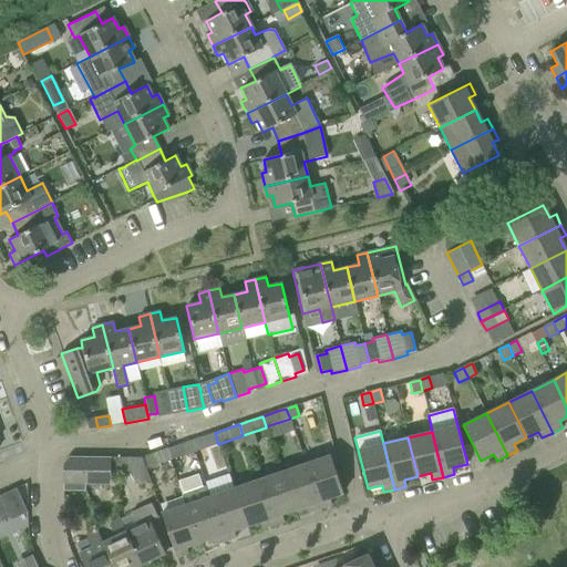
[(204,449),(200,439),(191,441),(194,452),(204,449)]
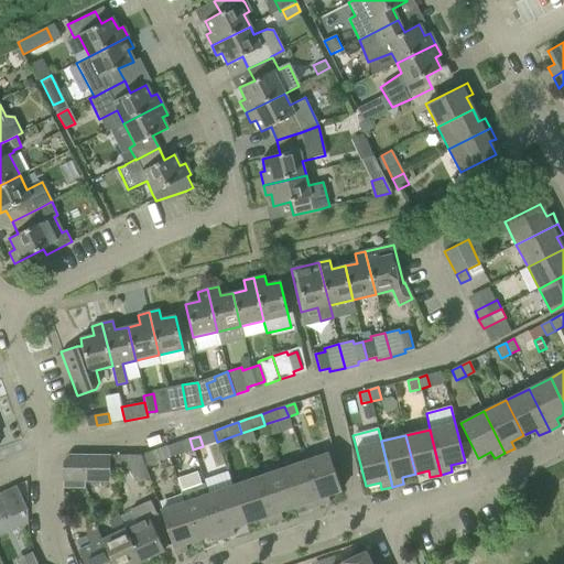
[(193,449),(190,438),(181,442),(184,453),(193,449)]
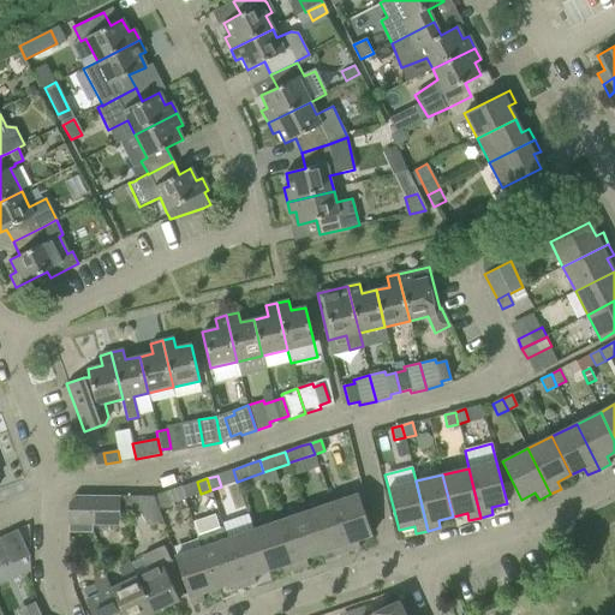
[(186,499),(181,487),(165,493),(168,505),(186,499)]
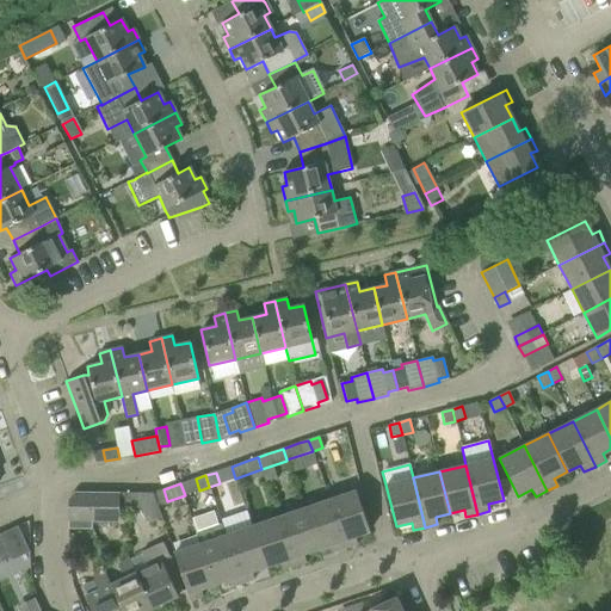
[(167,501),(164,489),(153,493),(158,505),(167,501)]
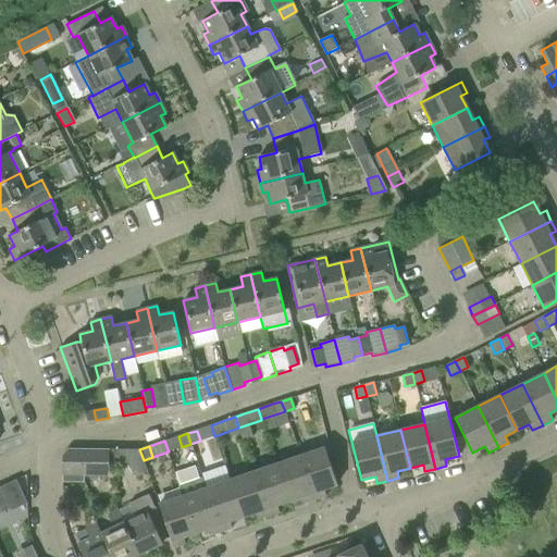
[(336,484),(324,447),(300,456),(314,499),(325,496),(323,490),(336,484)]
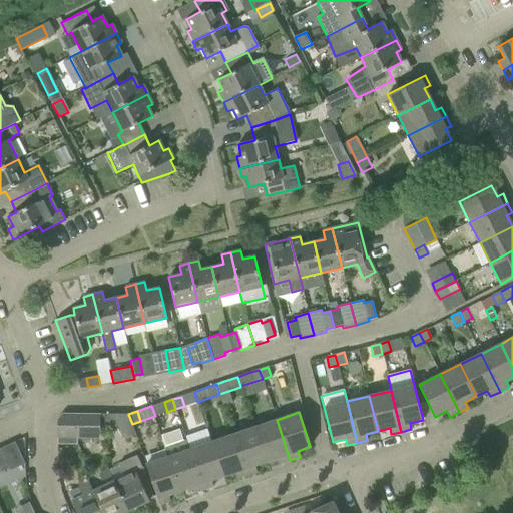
[(76,438),(76,414),(62,413),(57,419),(57,444),(76,444),(76,438)]
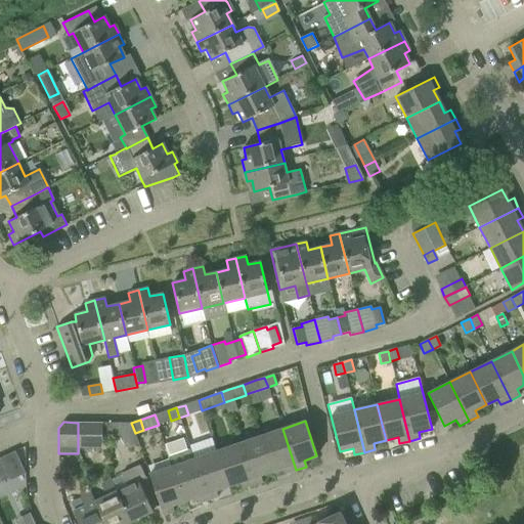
[(101,446),(101,437),(101,423),(78,423),(78,447),(102,447),(101,446)]
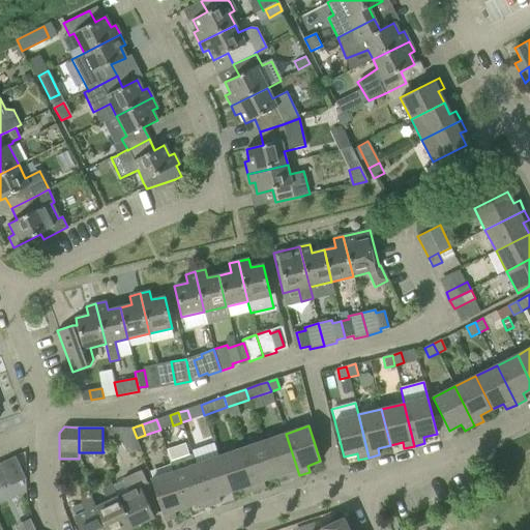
[(120,442),(120,428),(102,428),(102,442),(120,442)]
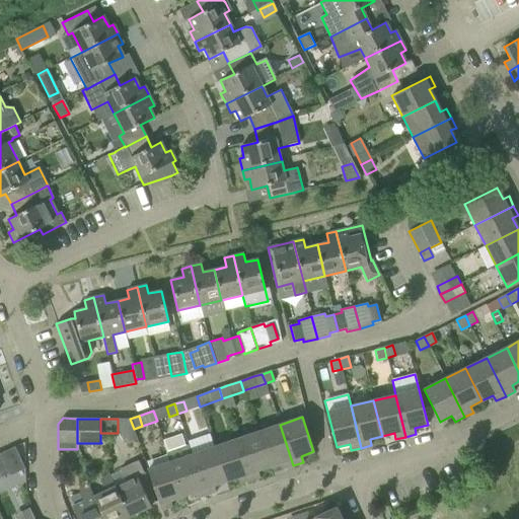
[(138,442),(134,429),(130,419),(118,419),(118,433),(124,444),(138,442)]
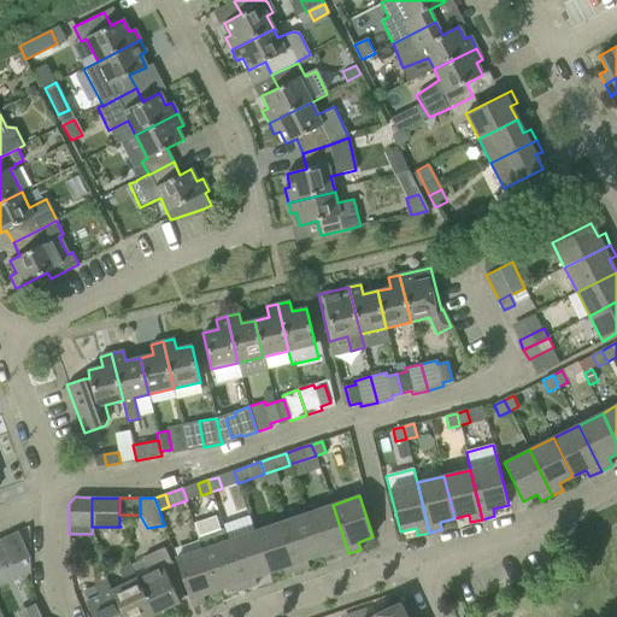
[(348,553),(333,505),(306,513),(321,554),(335,550),(338,557),(348,553)]
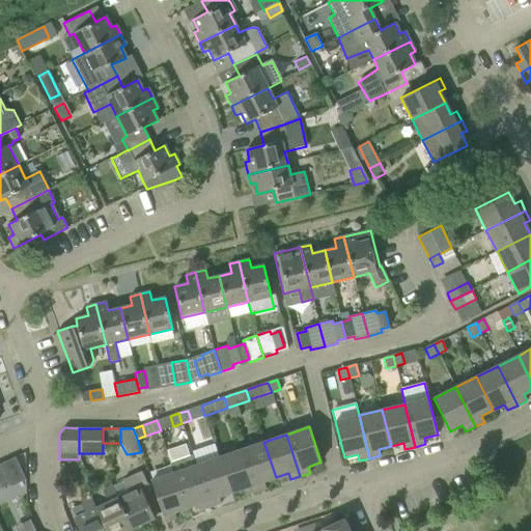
[(276,477),(263,442),(242,450),(255,492),(266,487),(263,481),(276,477)]
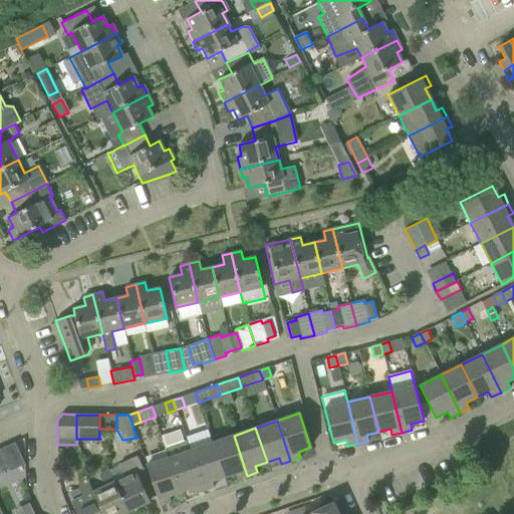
[(224,477),(212,443),(208,430),(186,437),(187,441),(190,450),(192,456),(204,491),(214,487),(212,481),(224,477)]
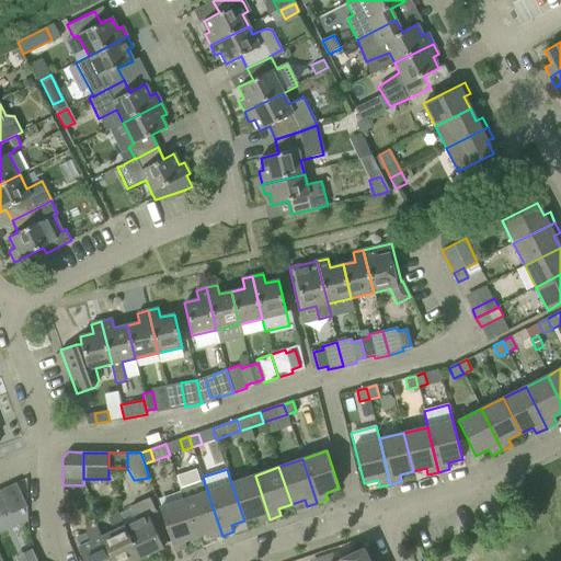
[(270,519),(255,476),(231,483),(244,521),(256,516),(259,523),(270,519)]
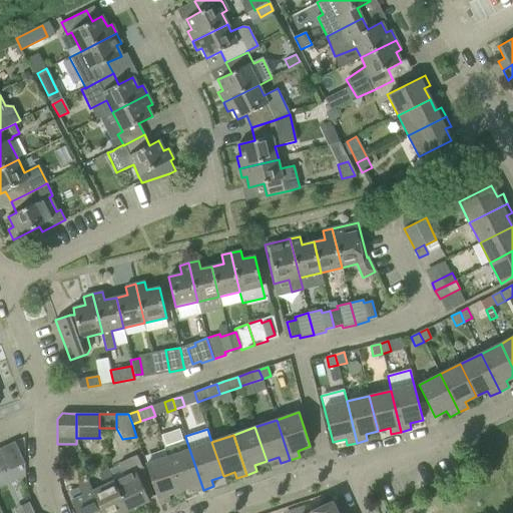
[(191,455),(189,449),(186,440),(165,447),(168,457),(179,491),(191,487),(193,493),(203,490),(191,455)]
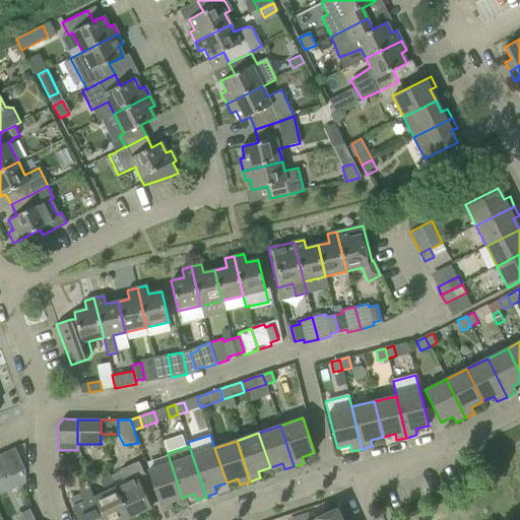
[(0,478),(9,474),(0,454),(0,478)]
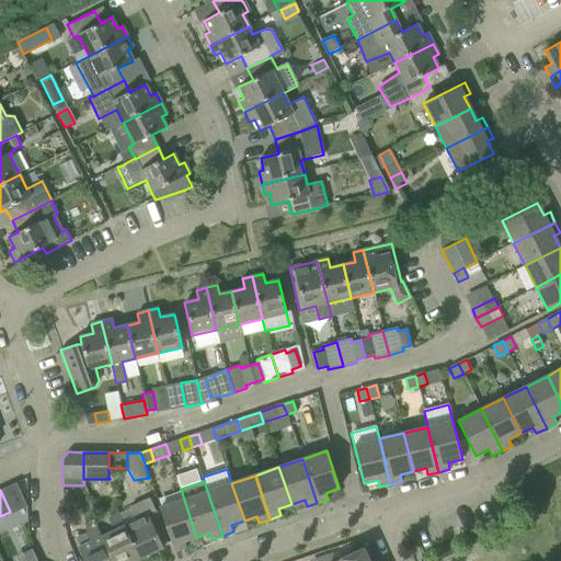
[(163,548),(153,527),(149,516),(158,513),(150,497),(132,507),(118,513),(124,526),(139,559),(163,548)]
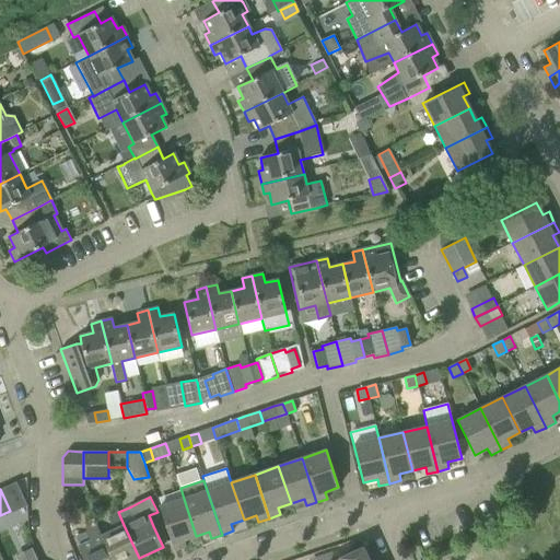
[(196,536),(184,499),(160,506),(174,551),(186,547),(184,540),(196,536)]
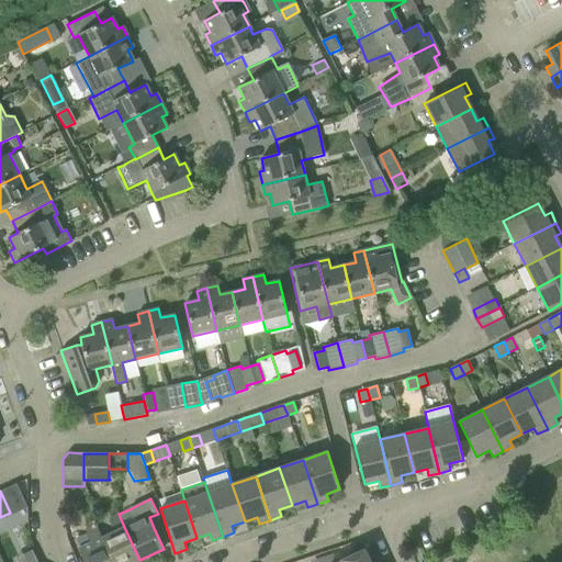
[(124,527),(119,514),(119,513),(107,518),(113,532),(102,538),(113,561),(134,561),(139,560),(124,527)]
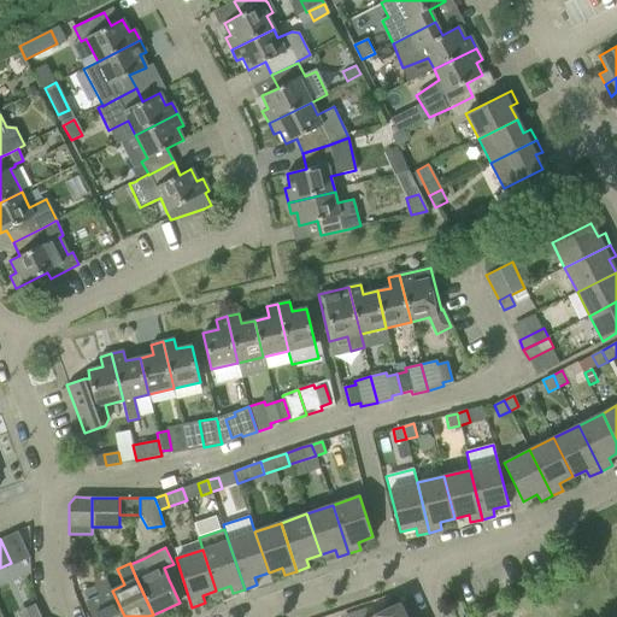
[(124,616),(112,591),(105,576),(94,582),(100,595),(86,603),(93,616),(124,616)]
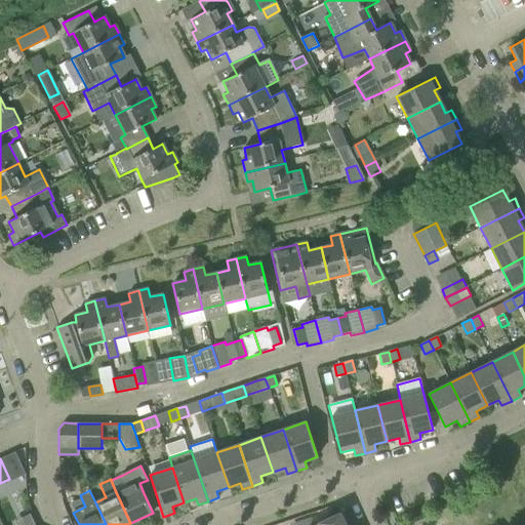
[(315,524),(352,524),(352,523),(348,524),(346,524),(340,514),(315,524)]
